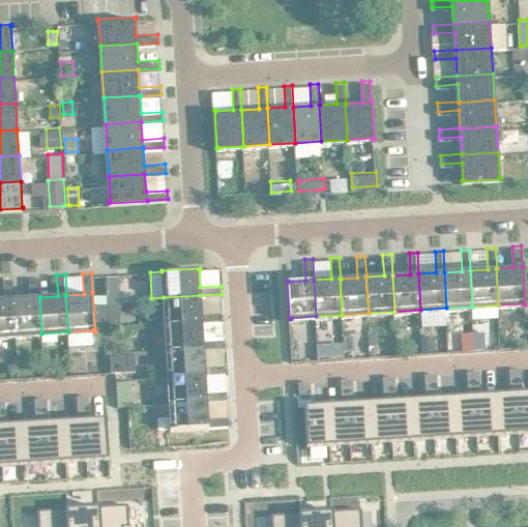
[(31,297),(13,298),(16,334),(41,333),(39,297),(40,297),(38,275),(30,276),(31,297)]
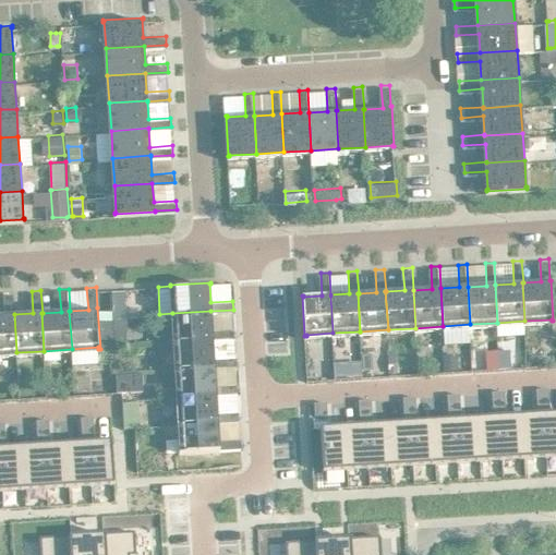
[(5,315),(0,315),(0,353),(16,352),(14,314),(13,292),(4,292),(5,315)]
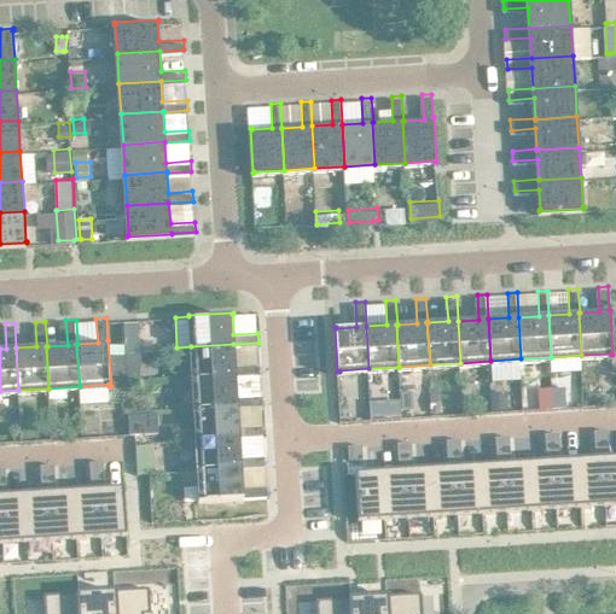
[(141,334),(126,335),(127,350),(141,349),(141,334)]
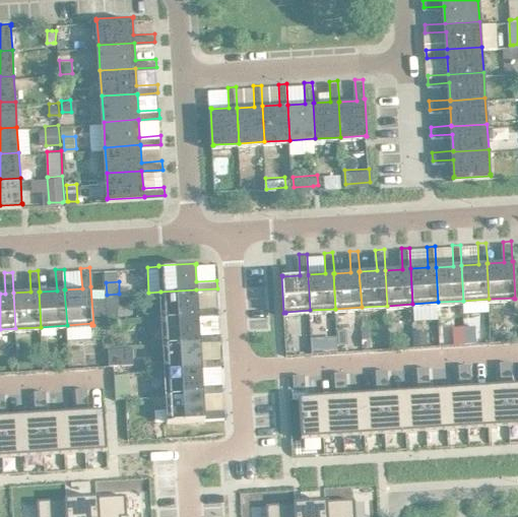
[(160,292),(163,317),(198,315),(218,314),(218,306),(197,307),(196,289),(160,292)]
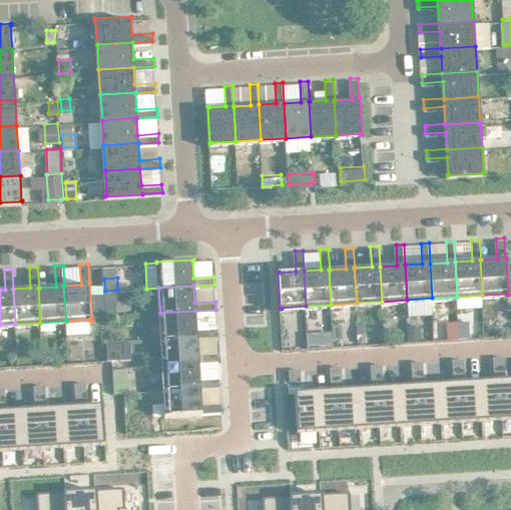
[(117,290),(105,291),(105,301),(117,301),(118,301),(117,290)]
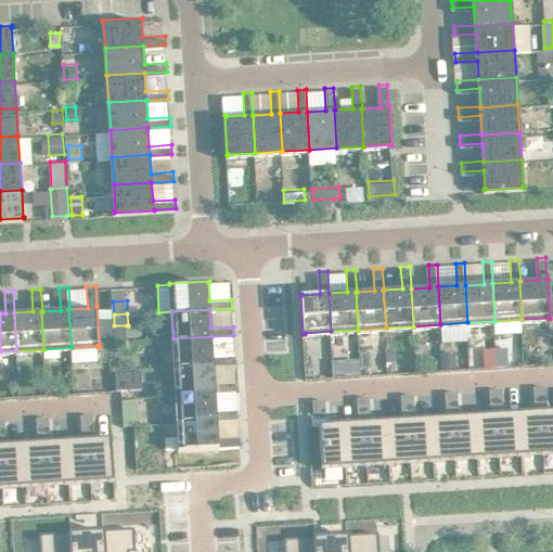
[(174,338),(175,366),(213,363),(235,362),(234,354),(213,355),(211,336),(174,338)]
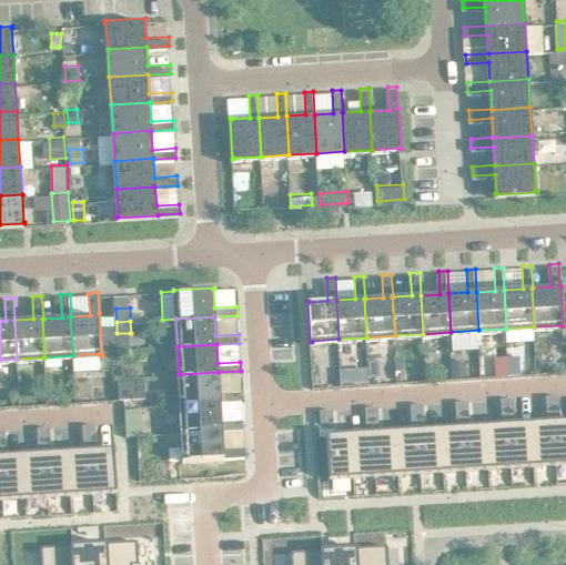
[(508,353),(495,354),(496,373),(509,372),(508,353)]
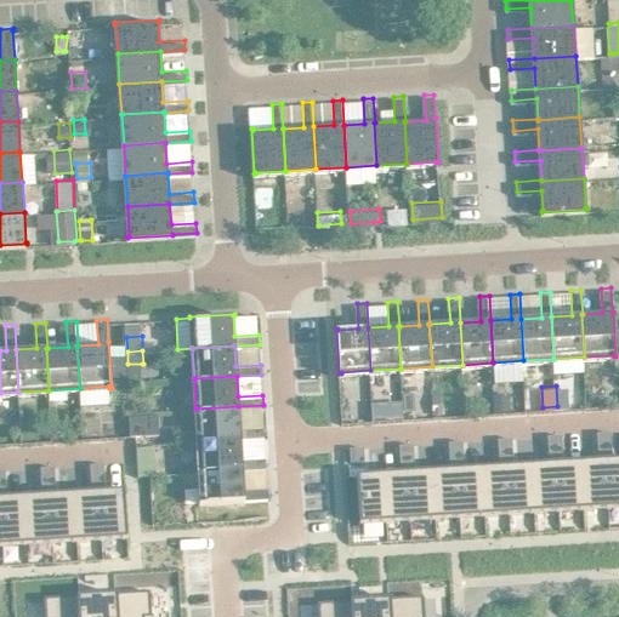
[(569,386),(556,386),(557,406),(571,406),(569,386)]
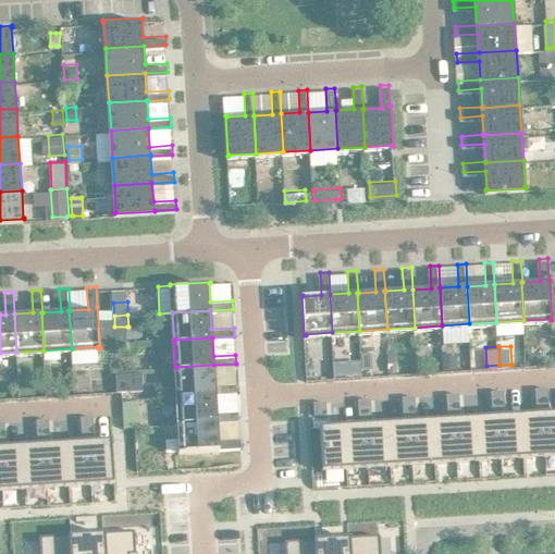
[(457,356),(443,357),(444,368),(458,367),(457,356)]
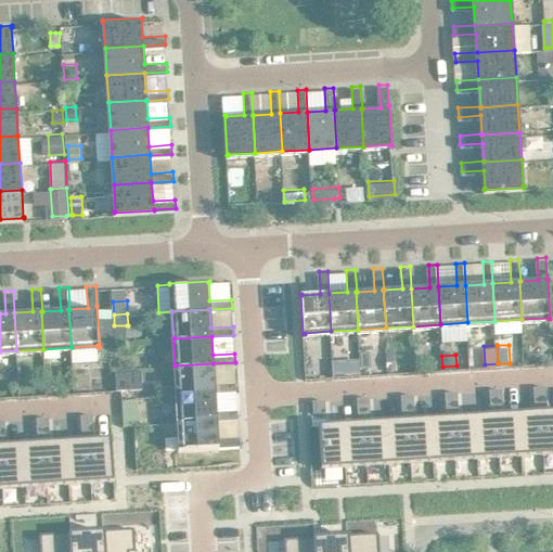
[(346,357),(332,358),(333,375),(347,374),(346,357)]
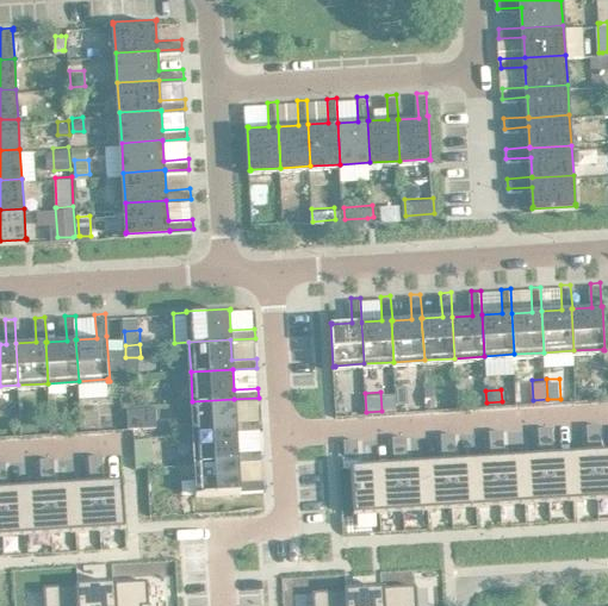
[(192,401),(194,431),(236,429),(236,430),(260,428),(260,418),(235,419),(234,399),(192,401)]
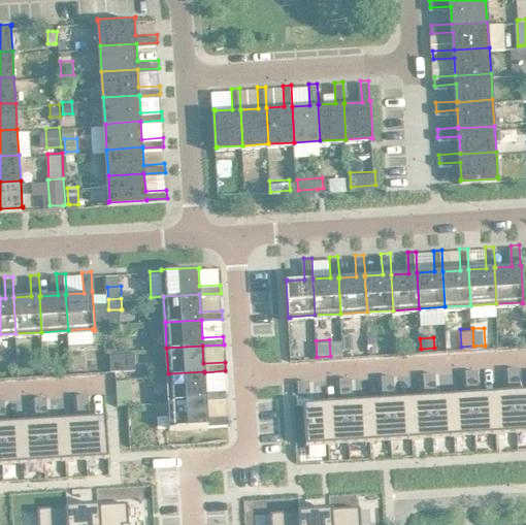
[(135,351),(110,352),(111,369),(136,367),(135,351)]
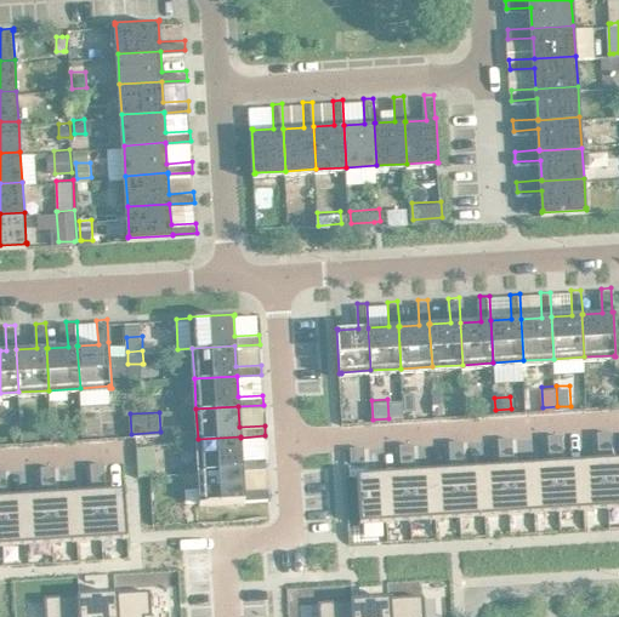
[(598,443),(602,443),(608,443),(608,429),(598,429),(598,443)]
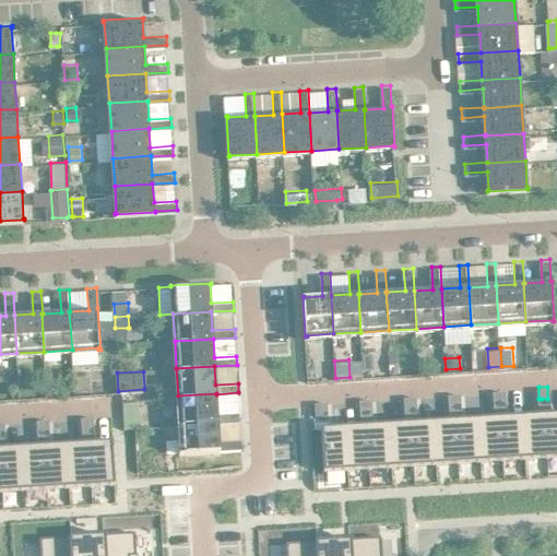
[(498,402),(502,401),(502,390),(494,390),(494,402),(498,402)]
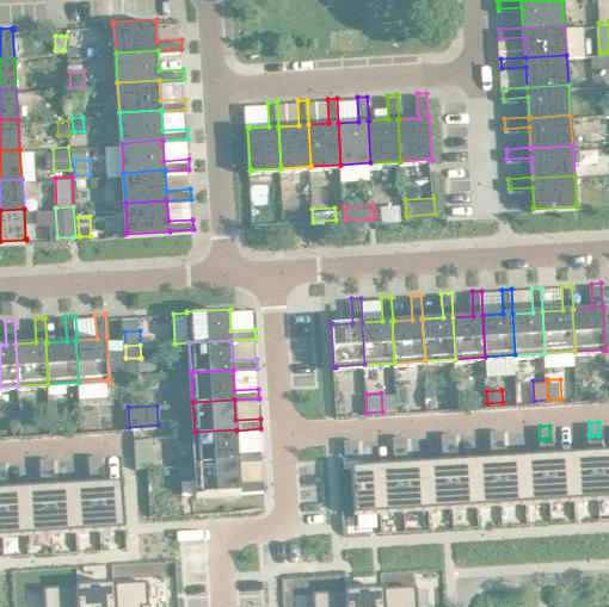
[(492,441),(496,441),(502,441),(500,428),(491,429),(492,441)]
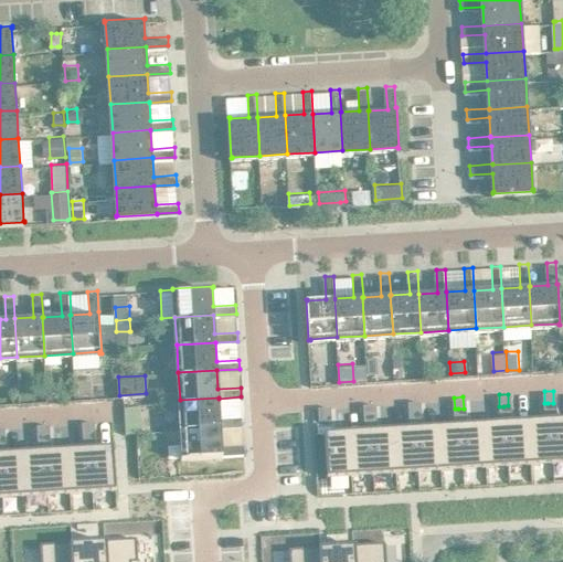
[(180,400),(181,427),(220,425),(220,426),(243,425),(242,415),(220,417),(219,399),(219,398),(180,400)]
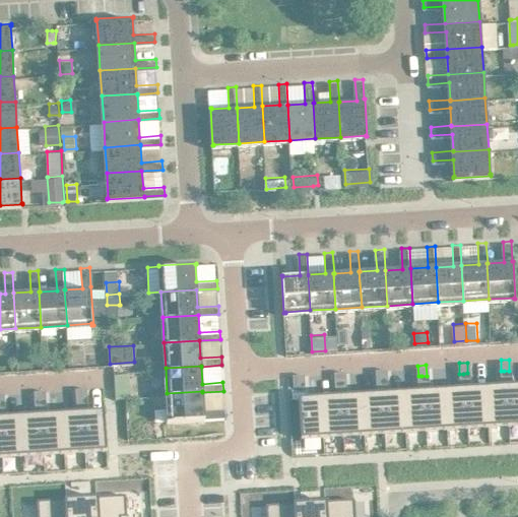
[(380,379),(385,378),(384,368),(376,368),(377,379),(380,379)]
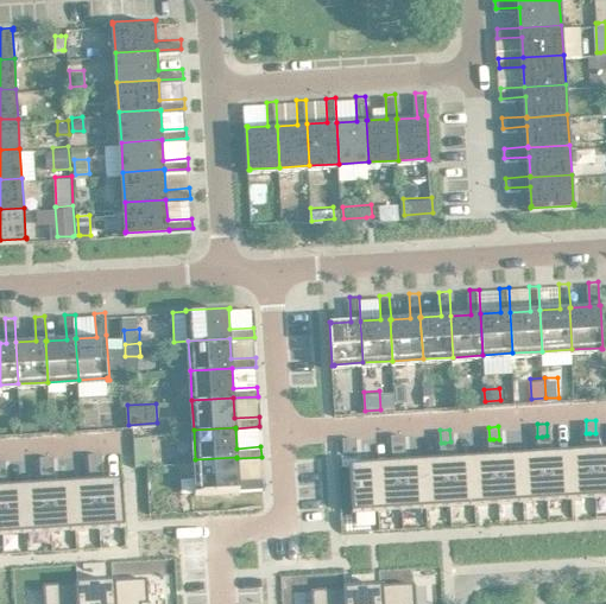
[(392,445),(397,445),(402,445),(402,432),(392,433),(392,445)]
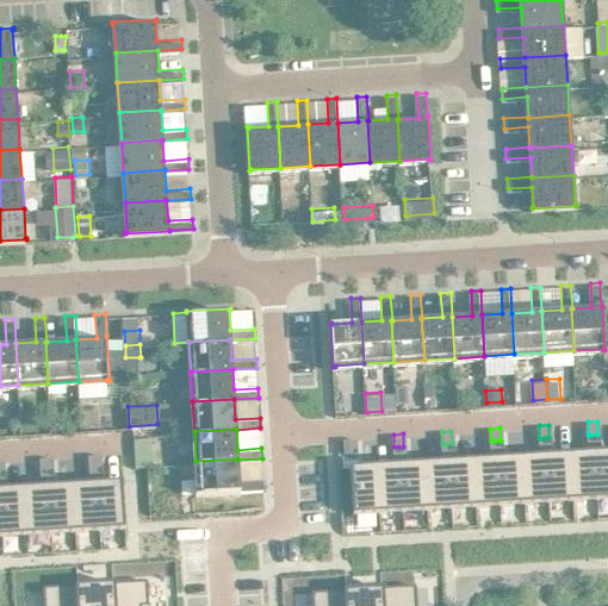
[(597,435),(591,435),(593,448),(602,448),(602,435),(597,435)]
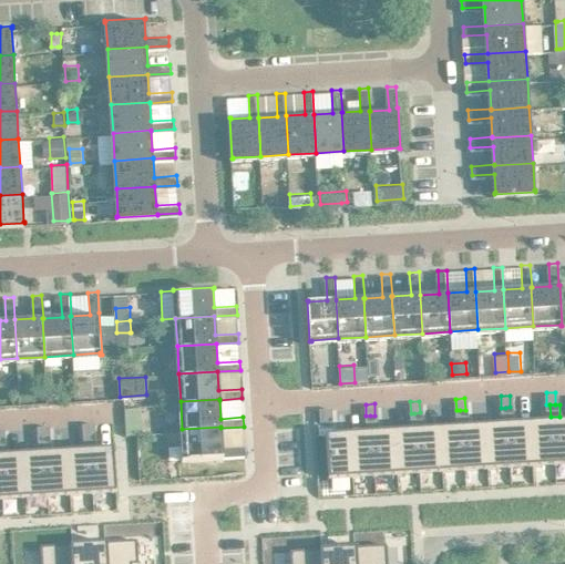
[(142,406),(125,407),(125,418),(126,432),(137,432),(144,432),(142,406)]
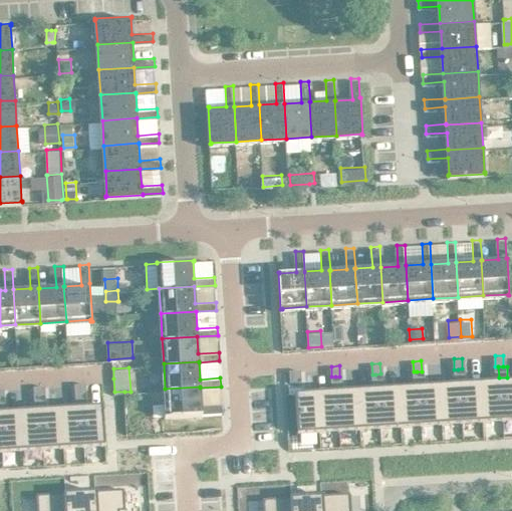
[(290,368),(290,379),(298,379),(298,368),(290,368)]
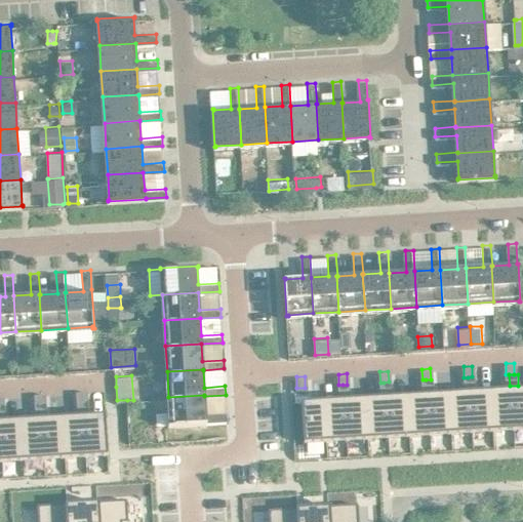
[(476,376),(472,376),(468,377),(468,389),(476,388),(476,376)]
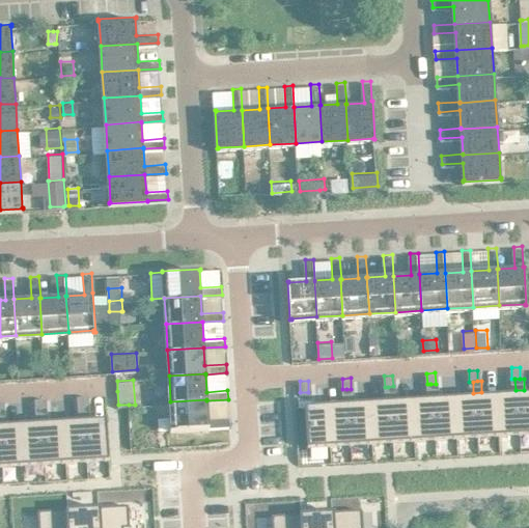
[(436,384),(430,384),(432,395),(440,395),(439,384),(436,384)]
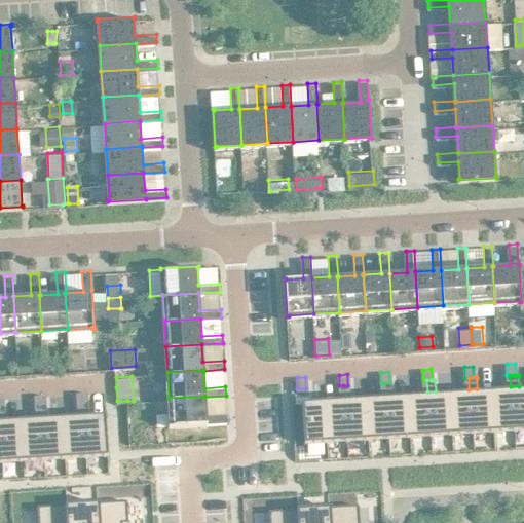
[(393,382),(389,382),(384,383),(385,395),(394,394),(393,382)]
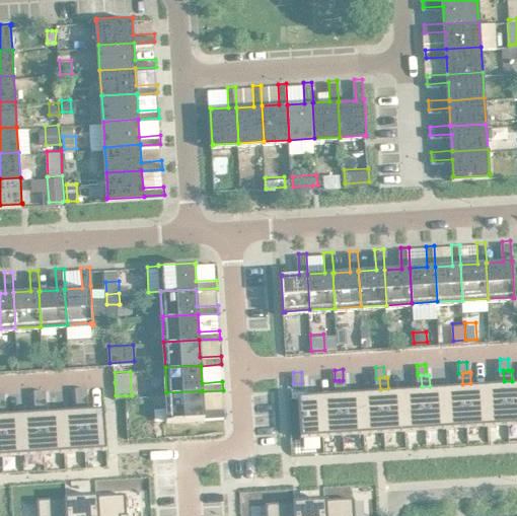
[(343,380),(339,380),(339,391),(347,391),(347,380),(343,380)]
